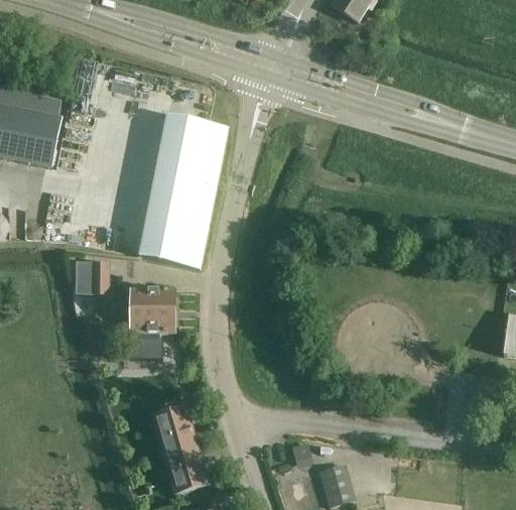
[(335,0),(333,4),(358,20),(371,0),(335,0)]
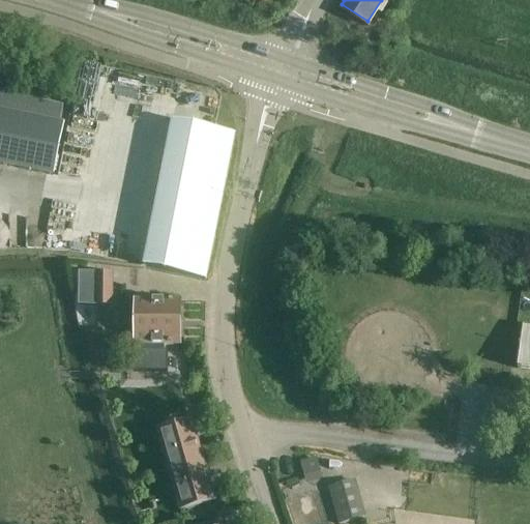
[(0,158),(52,169),(62,119),(0,106),(0,158)]
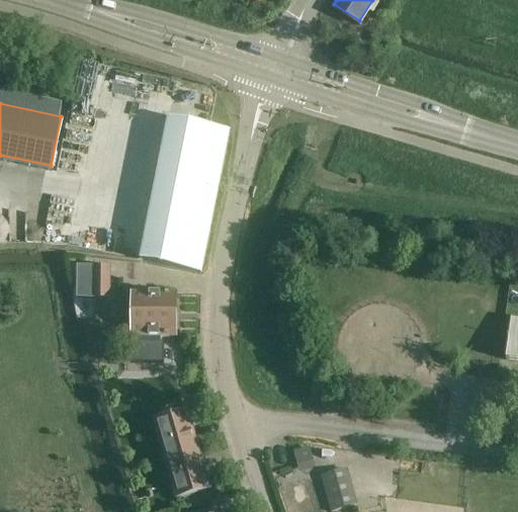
[(168,115),(140,256),(200,268),(229,128),(168,115)]
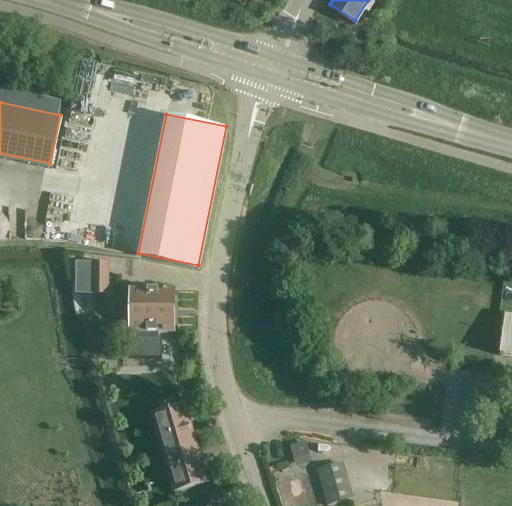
[(109,290),(109,258),(83,258),(83,271),(90,272),(90,290),(109,290)]
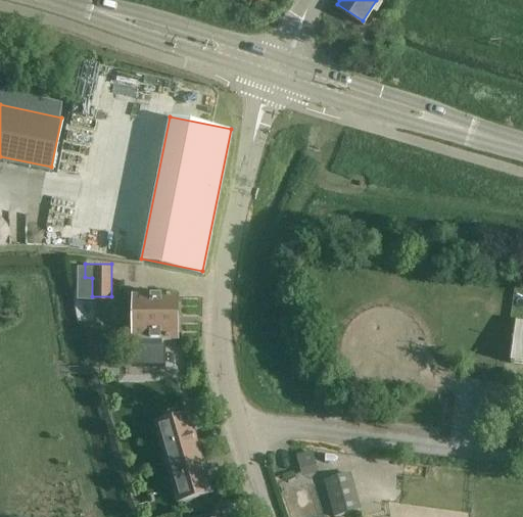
[(178,293),(133,292),(133,336),(136,336),(136,339),(133,339),(133,362),(164,362),(164,339),(160,339),(160,336),(178,337),(178,293)]
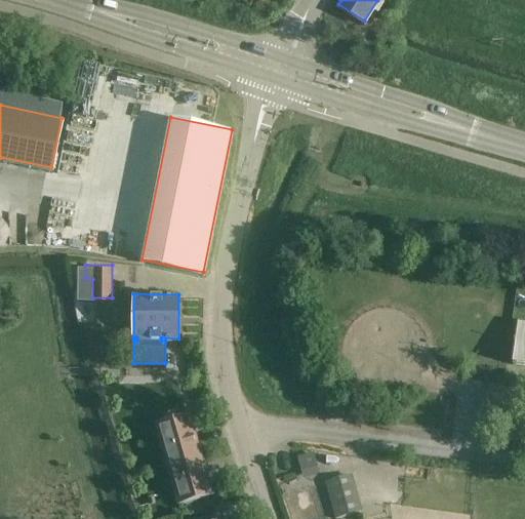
[(512,360),(524,361),(524,320),(517,319),(512,360)]
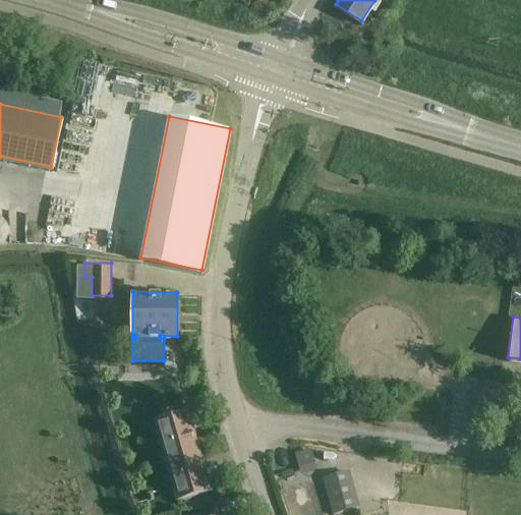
[(191,348),(192,373),(201,372),(200,347),(191,348)]
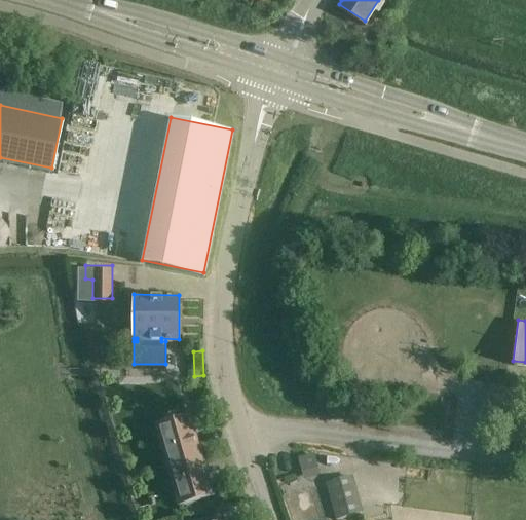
[(157,421),(181,500),(212,491),(189,412),(157,421)]
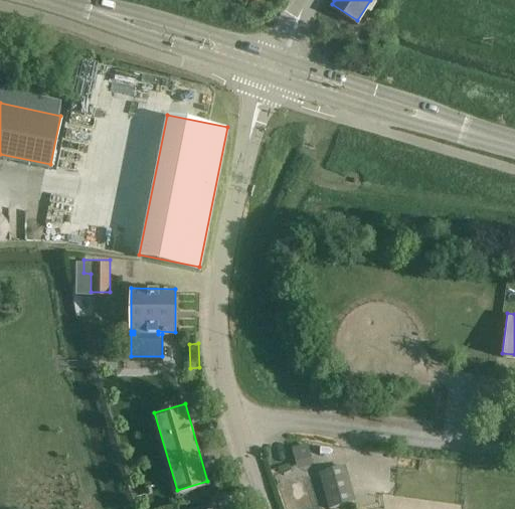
[(307,440),(291,444),(296,463),(312,459),(307,440)]
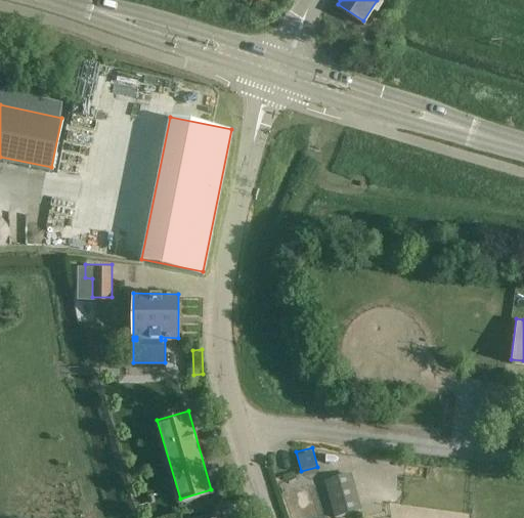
[(349,470),(324,477),(335,513),(359,506),(349,470)]
